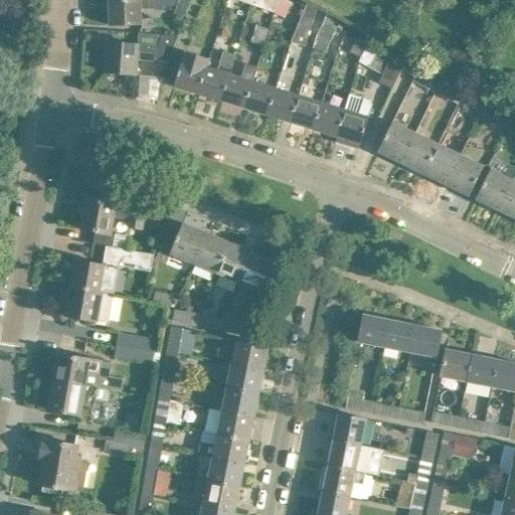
[(111,0),(109,0),(110,25),(143,24),(142,9),(155,8),(154,0),(111,0)]
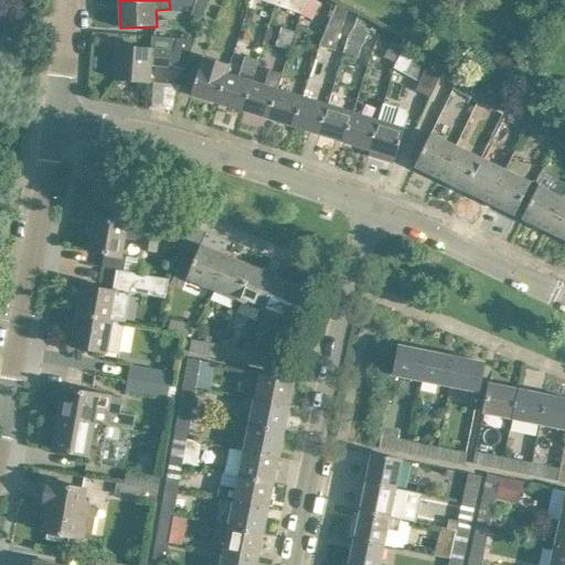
[(205,0),(195,0),(191,16),(201,18),(205,0)]
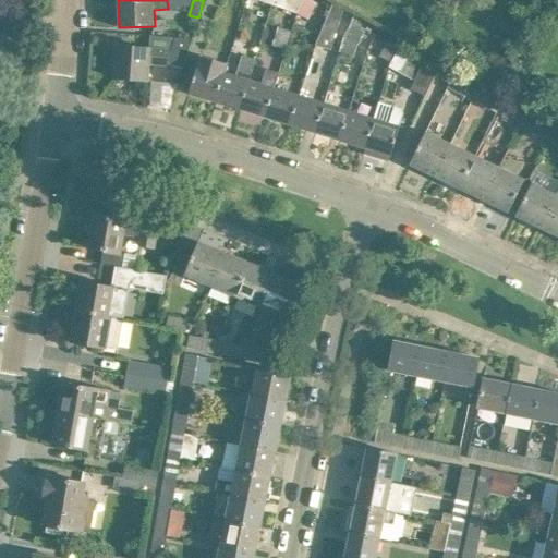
[(273,0),(271,5),(296,12),(302,0),(273,0)]
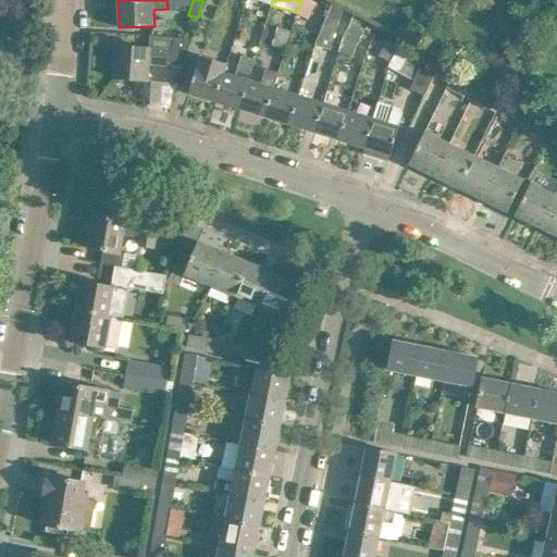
[(301,0),(296,12),(295,13),(307,20),(316,3),(308,0),(301,0)]
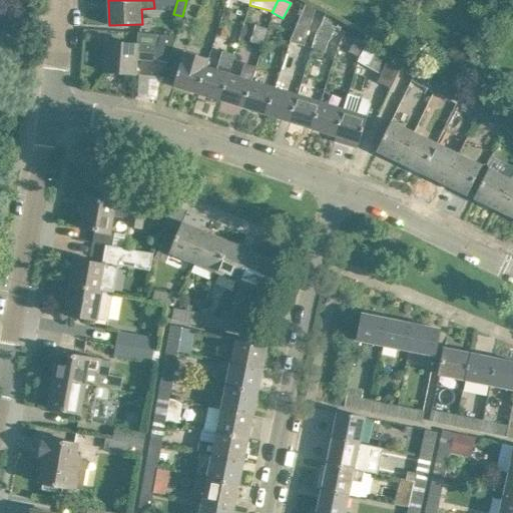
[(290,41),(292,42),(304,45),(313,18),(300,15),(290,41)]
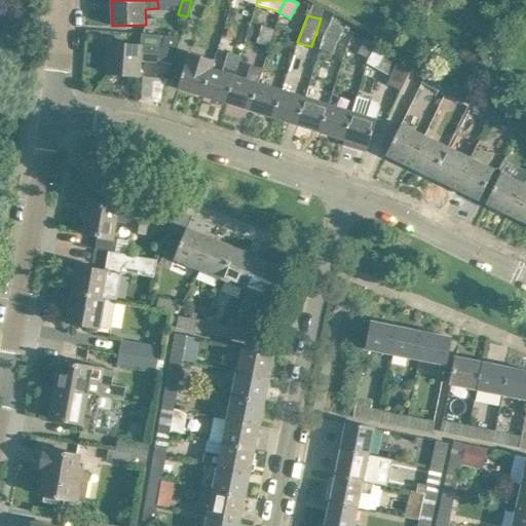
[(324,35),(320,48),(333,52),(337,42),(344,28),(341,27),(331,21),(324,35)]
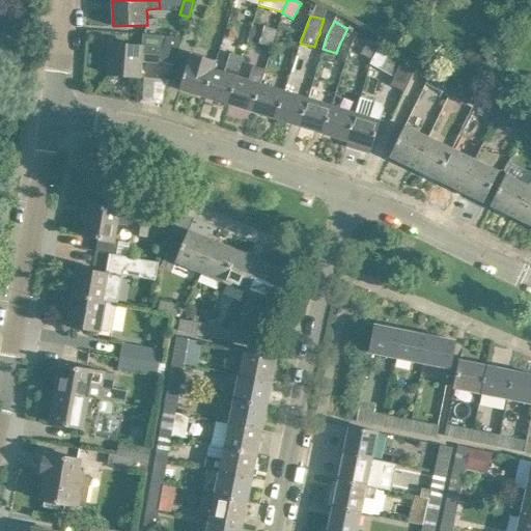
[(159,60),(174,64),(182,36),(164,35),(161,48),(112,44),(110,74),(139,76),(140,60),(159,61),(159,60)]
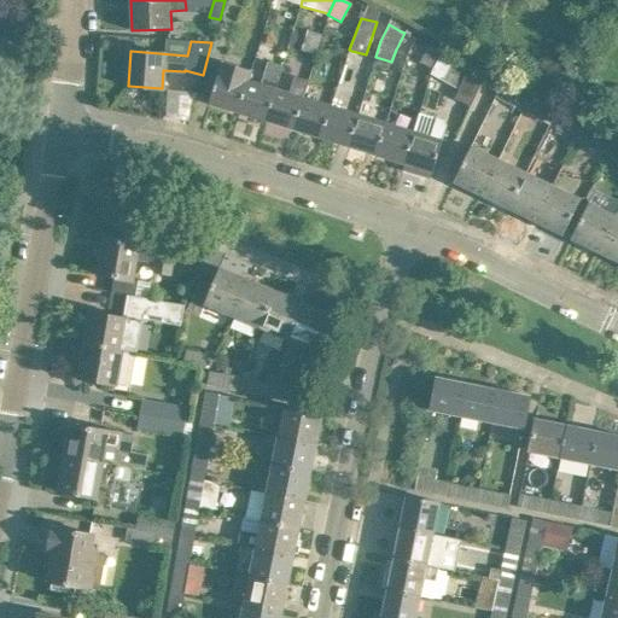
[(419,63),(432,69),(441,52),(429,45),(419,63)]
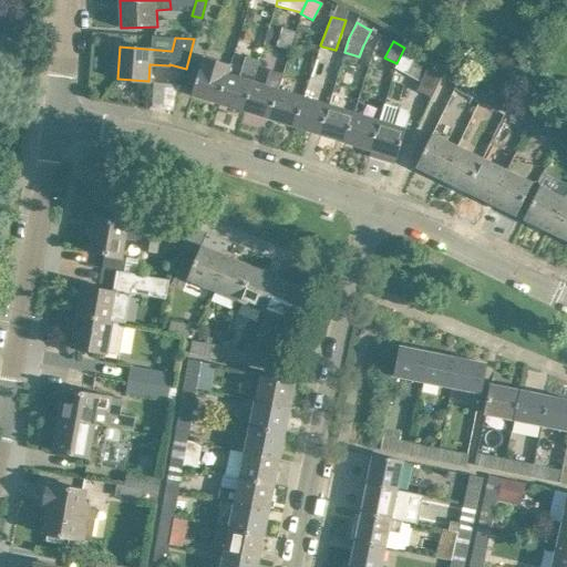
[(398,64),(395,69),(421,81),(418,90),(432,96),(444,68),(416,53),(404,48),(397,63),(398,64)]
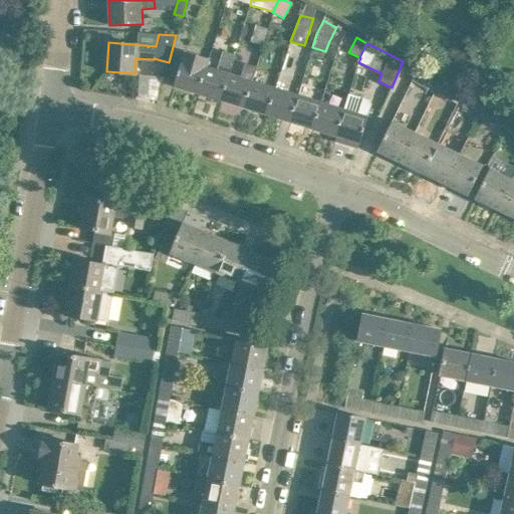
[(174,86),(198,93),(206,66),(208,58),(185,51),(180,67),(174,86)]
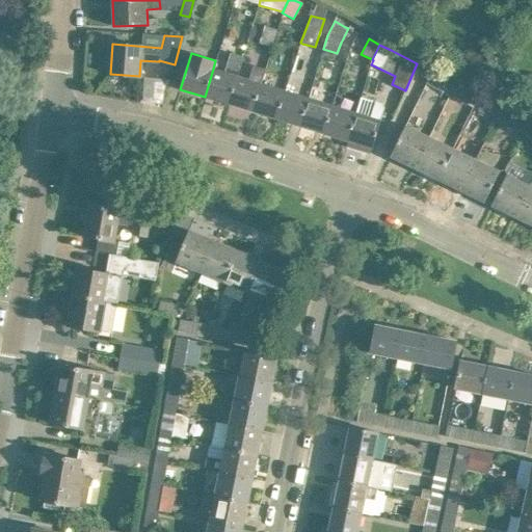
[(205,97),(228,104),(237,76),(243,56),(231,53),(224,73),(213,69),(205,97)]
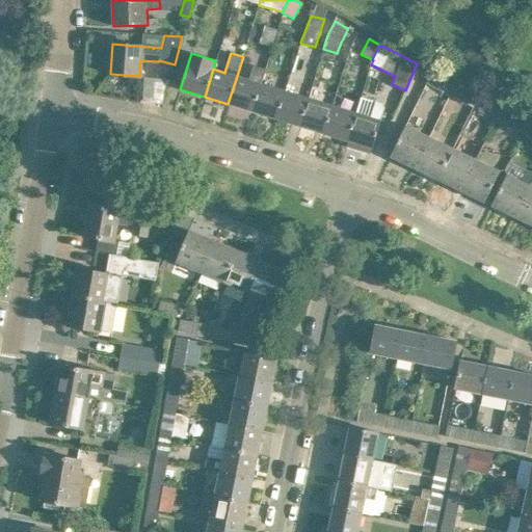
[(228,104),(251,111),(260,83),(261,83),(265,70),(253,65),(248,80),(237,76),(228,104)]
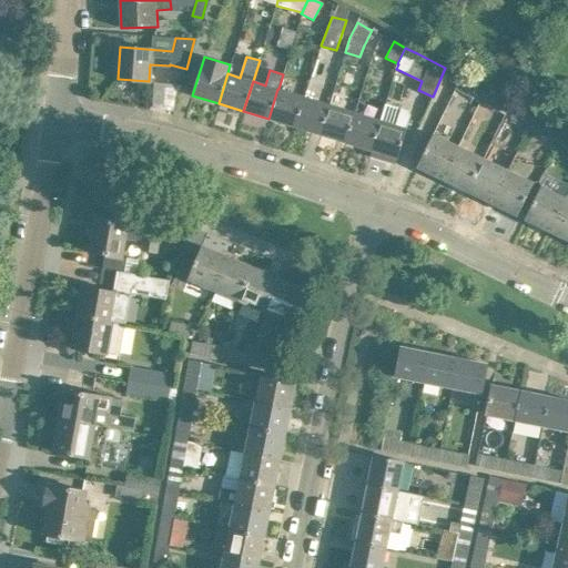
[(455,89),(479,102),(485,91),(460,79),(455,89)]
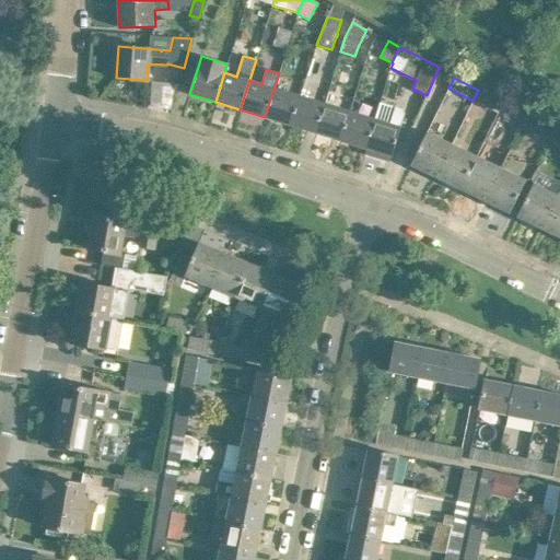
[(265,117),(290,125),(299,95),(275,88),(273,88),(265,117)]
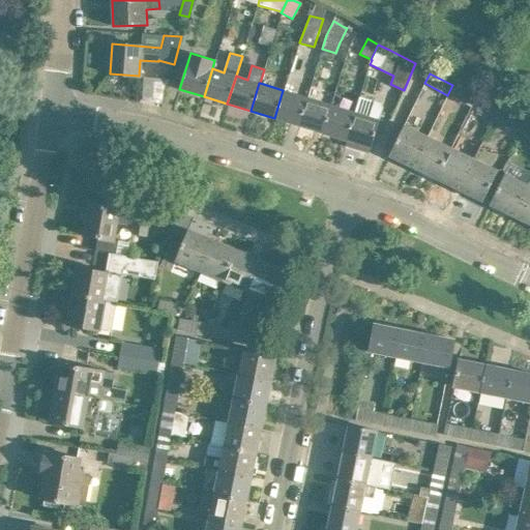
[(452,85),(447,95),(469,107),(474,96),(452,85)]
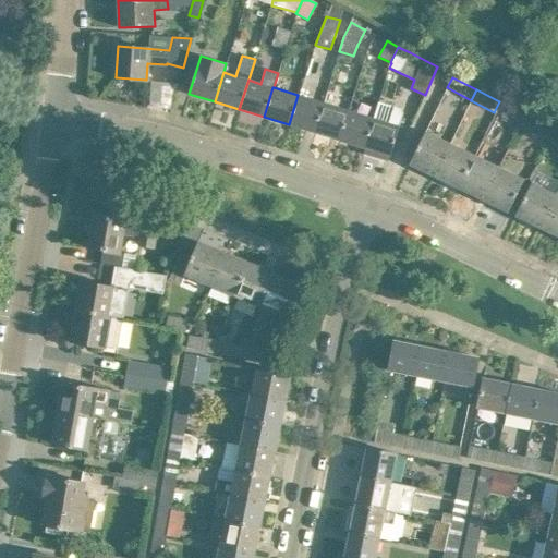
[(289,124),(314,132),(323,102),(298,95),(289,124)]
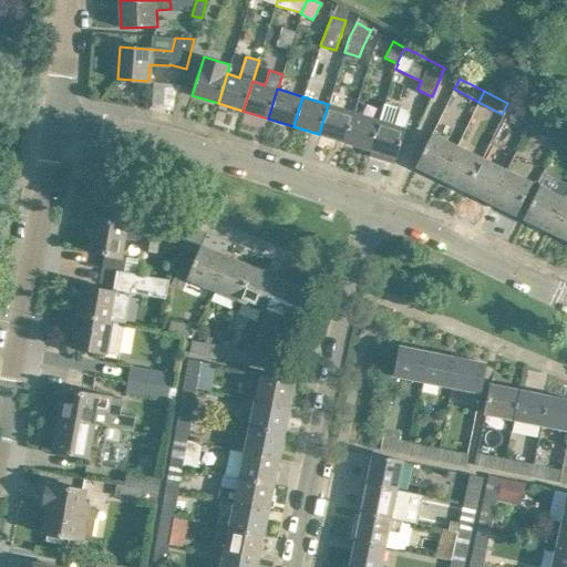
[(379,120),(370,150),(371,151),(370,156),(385,161),(388,155),(397,158),(406,129),(412,112),(385,103),(380,121),(379,120)]
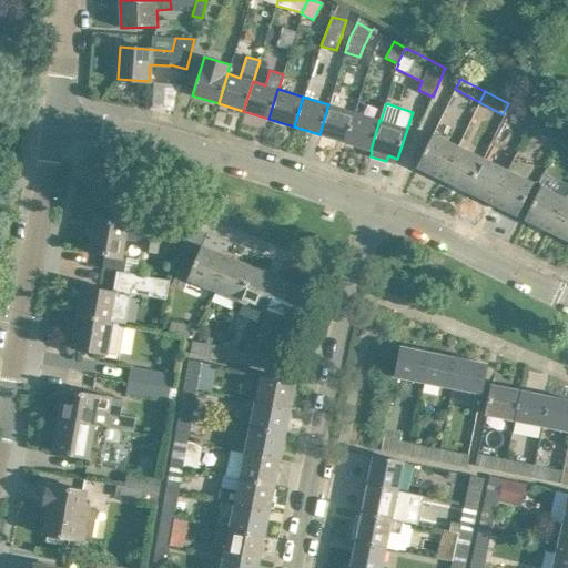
[(320,134),(345,142),(354,112),(328,104),(320,134)]
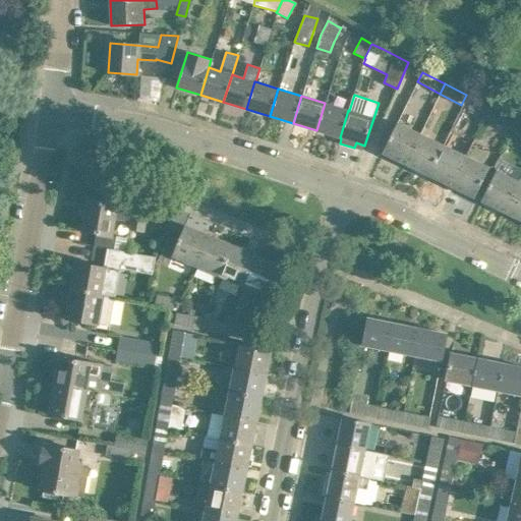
[(467,108),(484,116),(488,107),(471,98),(467,108)]
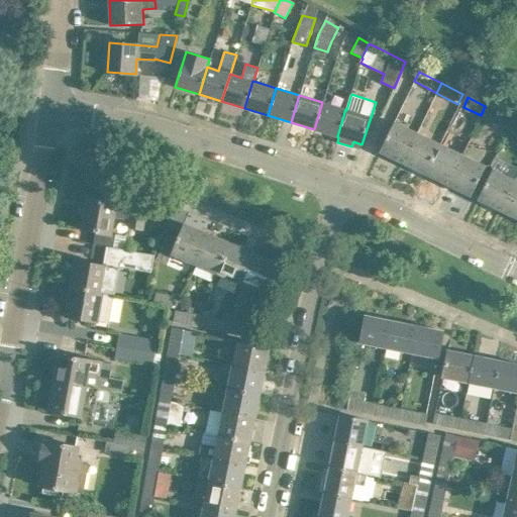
[(314,129),(337,136),(345,109),(322,102),(314,129)]
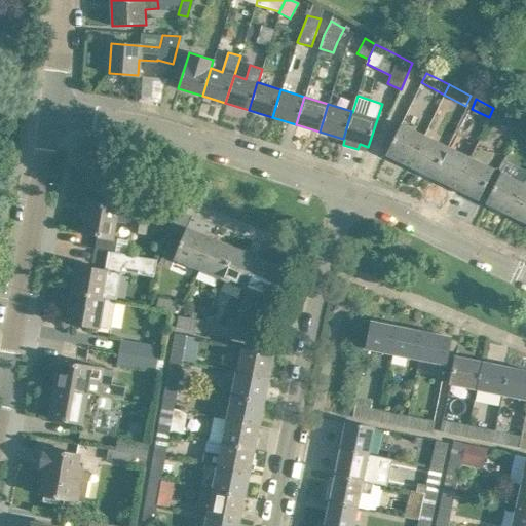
[(493,108),(489,117),(506,126),(512,117),(493,108)]
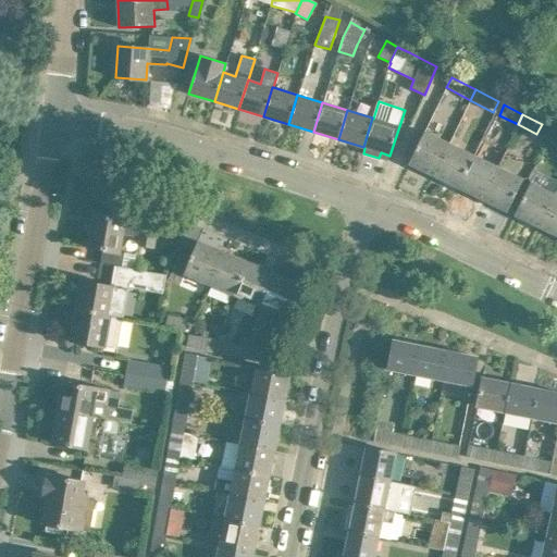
[(409,164),(432,175),(448,143),(424,132),(409,164)]
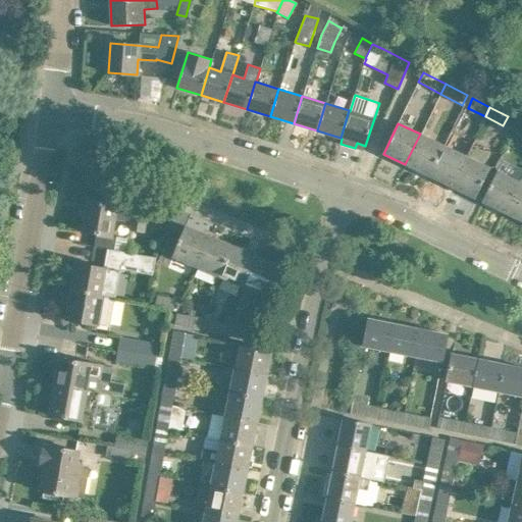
[(405,164),(428,175),(442,145),(420,134),(405,164)]
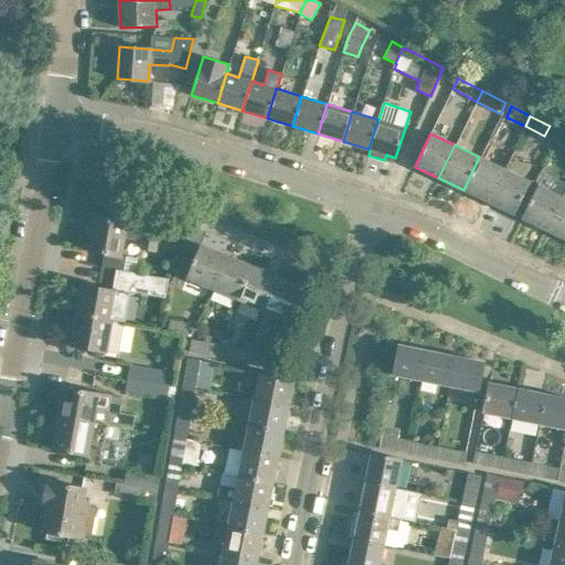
[(464,190),(488,202),(504,169),(505,170),(513,153),(502,148),(494,164),(479,157),(464,190)]
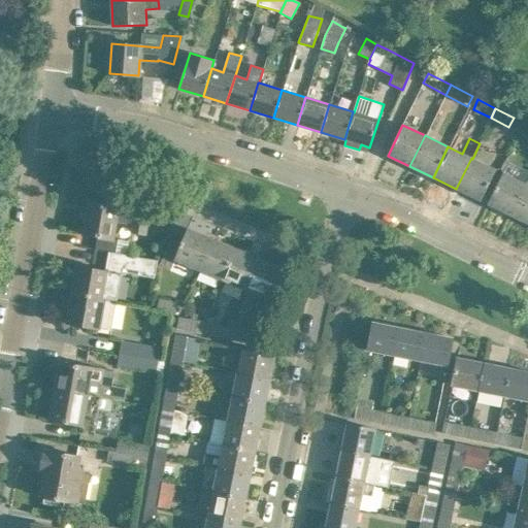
[(471,158),(456,189),(481,201),(496,170),(472,159),(471,158)]
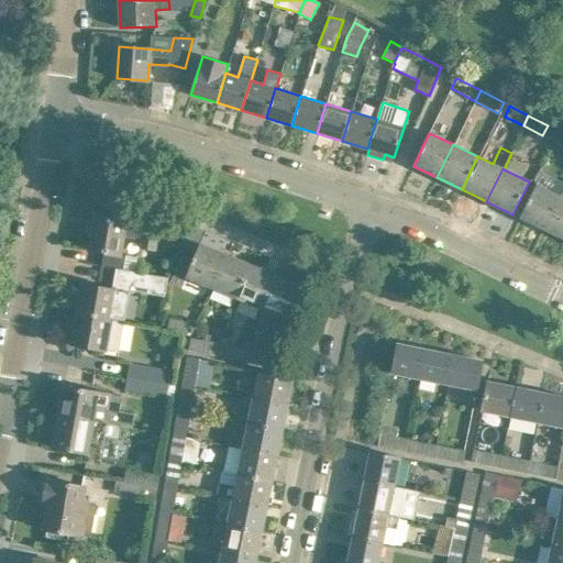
[(520,218),(544,229),(560,197),(536,185),(520,218)]
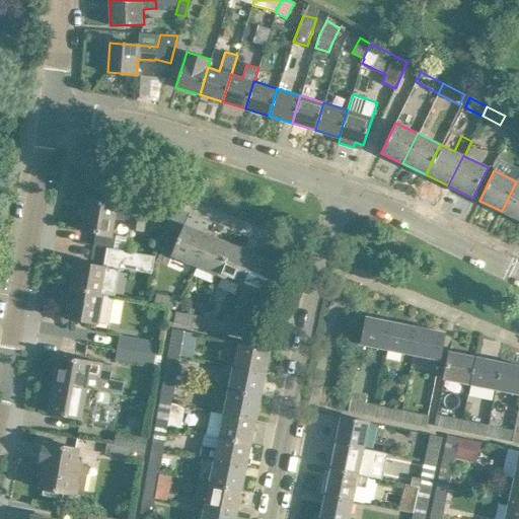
[(502,211),(518,219),(518,182),(516,181),(502,211)]
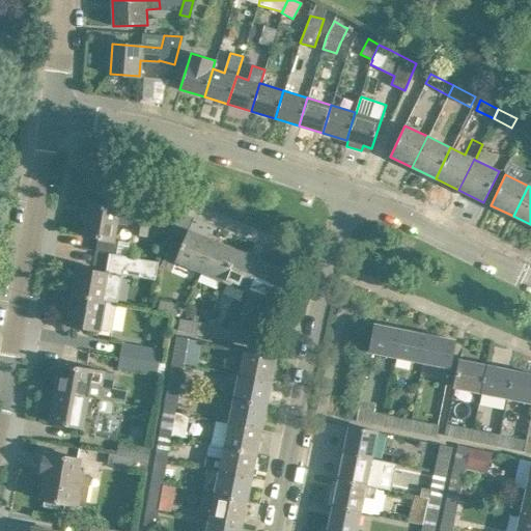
[(146,236),(147,234),(150,214),(90,202),(84,235),(99,239),(96,251),(112,253),(117,254),(119,242),(114,241),(117,223),(134,225),(132,233),(146,236)]
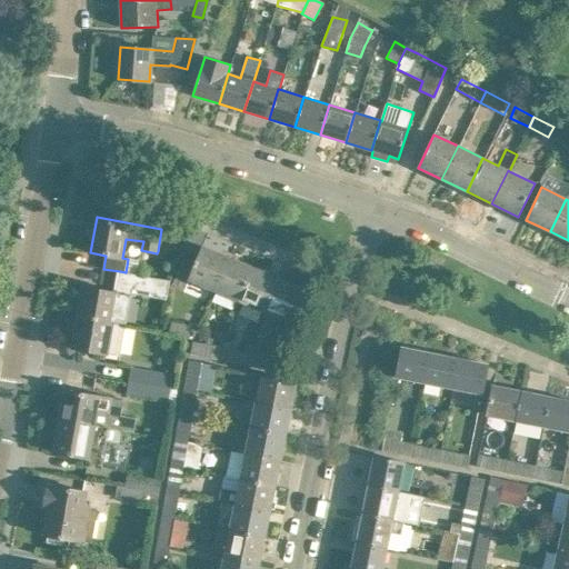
[(188,280),(215,291),(229,257),(202,246),(188,280)]
